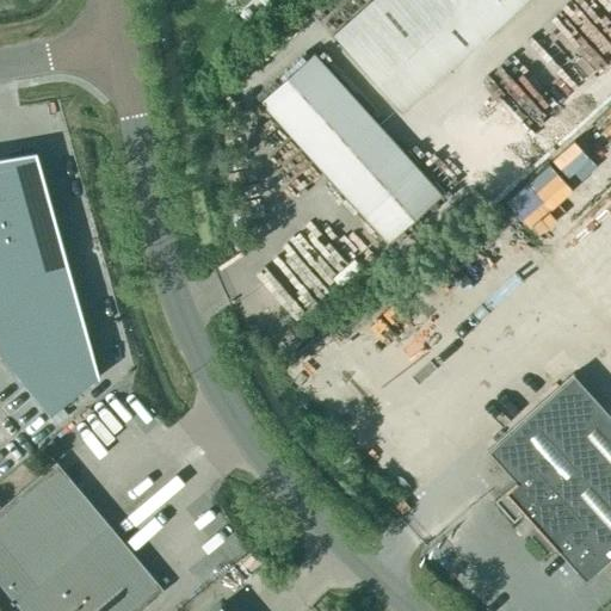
[(526,0),(371,0),(333,36),(401,112),(526,0)]
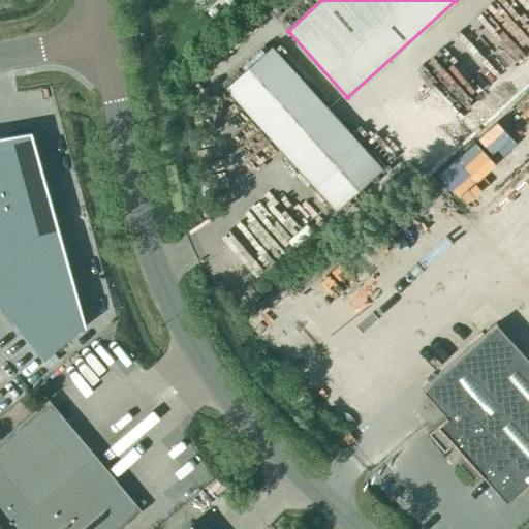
[(382,169),(271,47),(225,88),(336,211),(382,169)]
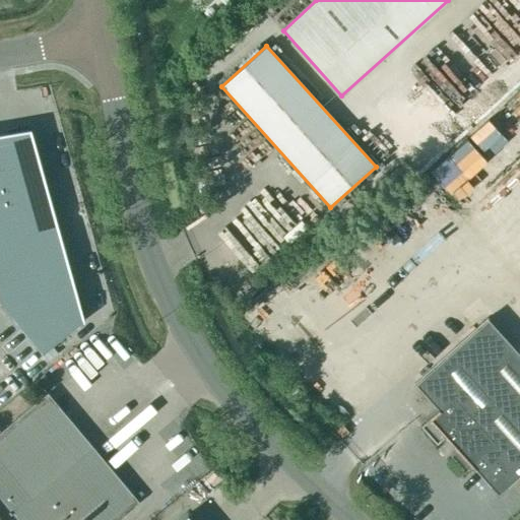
[(477,110),(426,158),(442,176),(494,128),(477,110)]
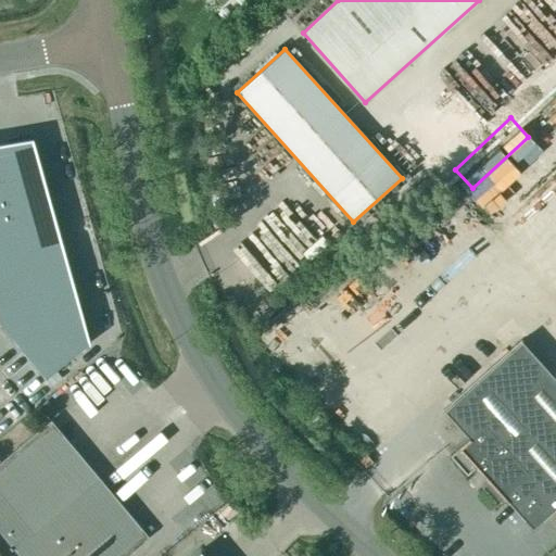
[(33,138),(0,143),(0,317),(3,328),(46,379),(88,343),(88,344),(90,343),(33,138)]
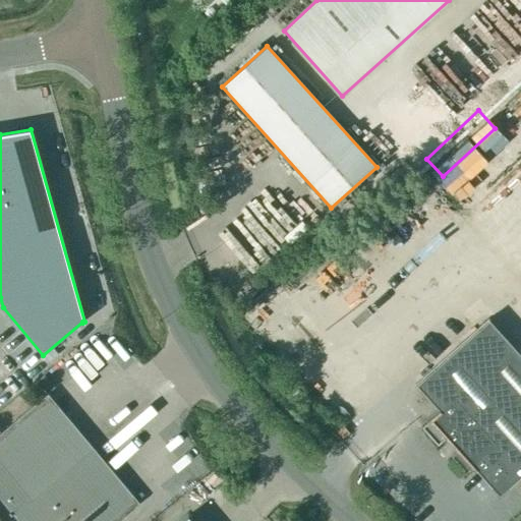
[(499,496),(520,475),(520,355),(488,320),(416,385),(440,411),(421,427),(438,446),(447,438),(499,496)]
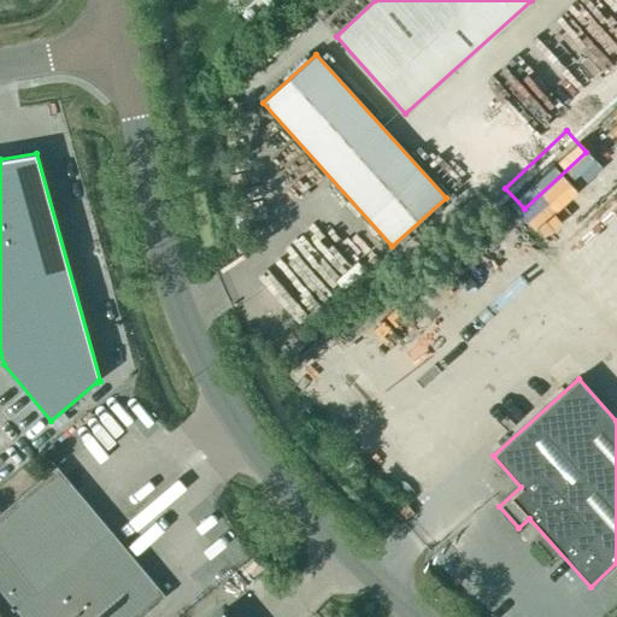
[(0,616),(9,616),(111,532),(57,466),(0,513),(0,616)]
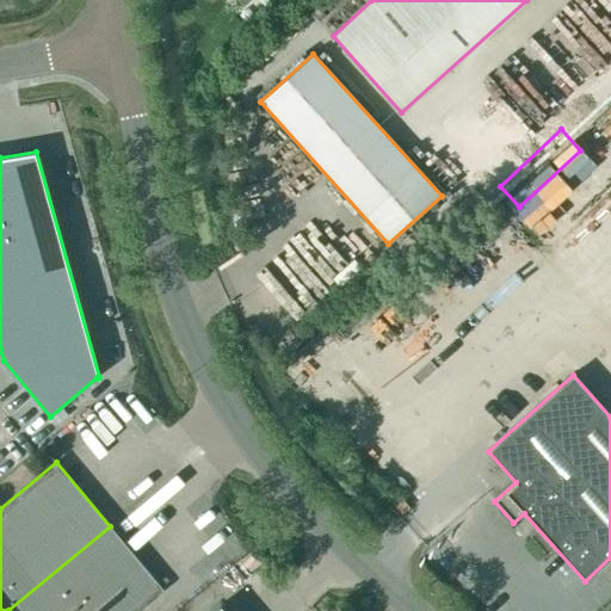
[(235,560),(259,537),(241,519),(217,541),(235,560)]
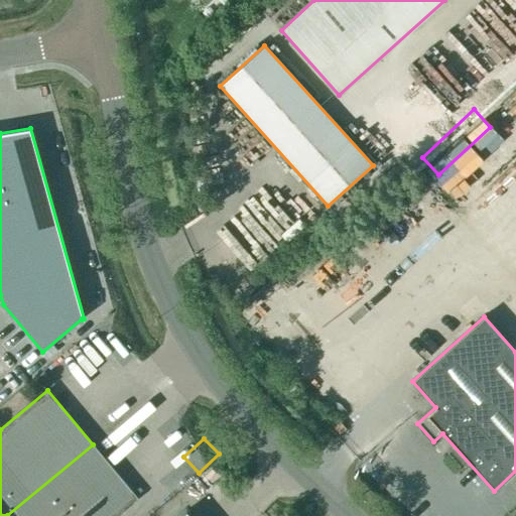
[(118,515),(138,499),(93,444),(7,515),(118,515)]
